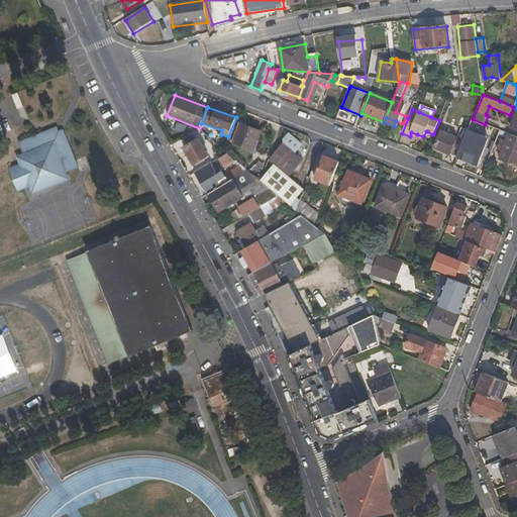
[(253,149),(261,132),(240,123),(233,141),(253,149)]
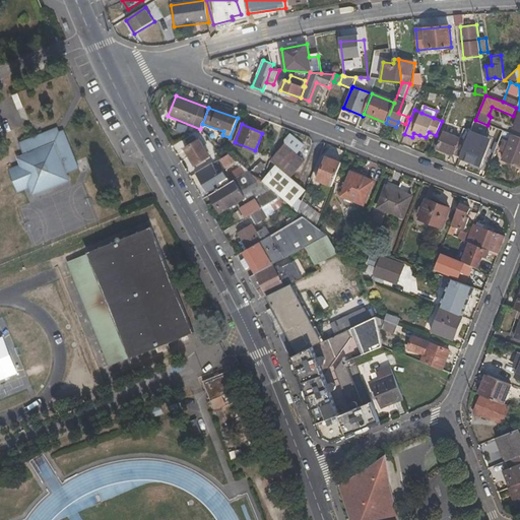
[(59,131),(58,127),(44,133),(45,137),(54,133),(56,138),(61,136),(65,146),(69,144),(63,130),(59,131)]
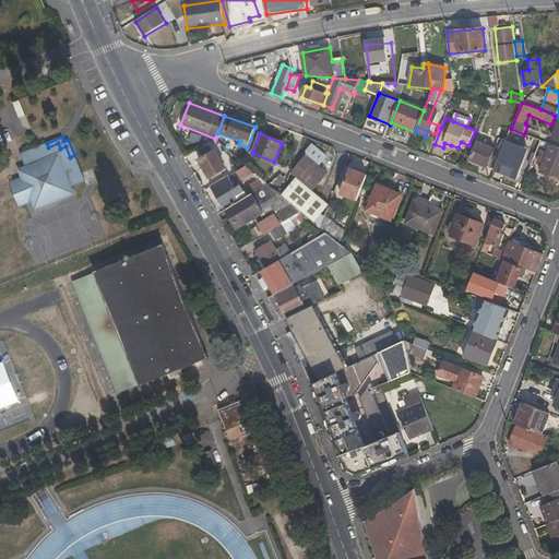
[(477,142),(471,159),(495,169),(504,146),(507,141),(499,139),(496,149),(477,142)]
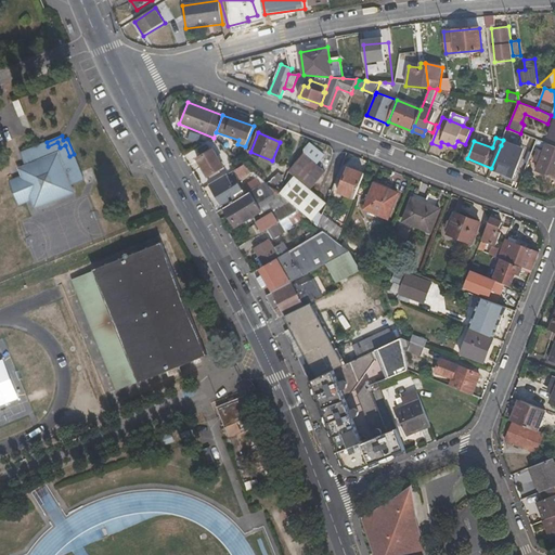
[(18,206),(31,201),(35,208),(74,192),(71,185),(85,180),(74,154),(69,156),(65,145),(60,147),(57,142),(48,146),(47,142),(20,153),(25,166),(20,168),(22,176),(9,181),(18,206)]
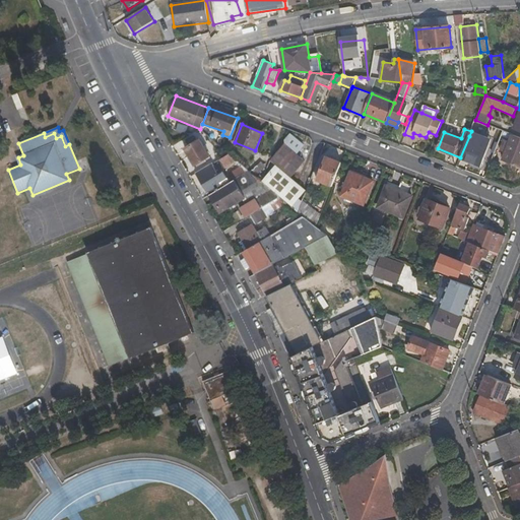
[(304,145),(291,134),(284,143),(297,153),(304,145)]
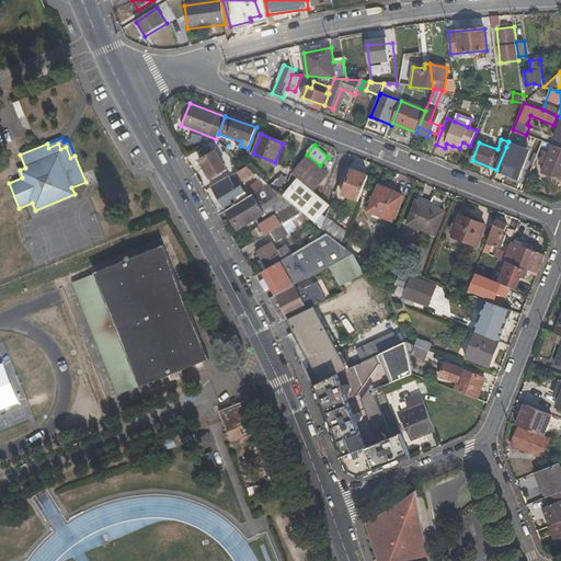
[(544,172),(560,178),(560,148),(553,146),(544,172)]
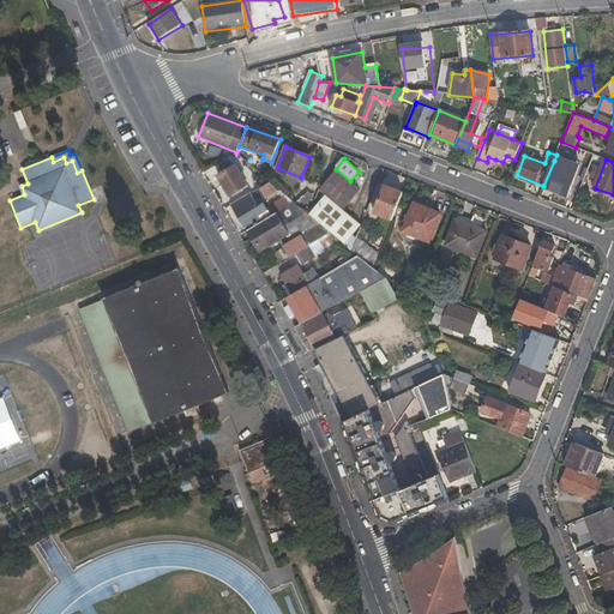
[(571,174),(573,169),(554,161),(543,186),(569,197),(577,175),(571,174)]
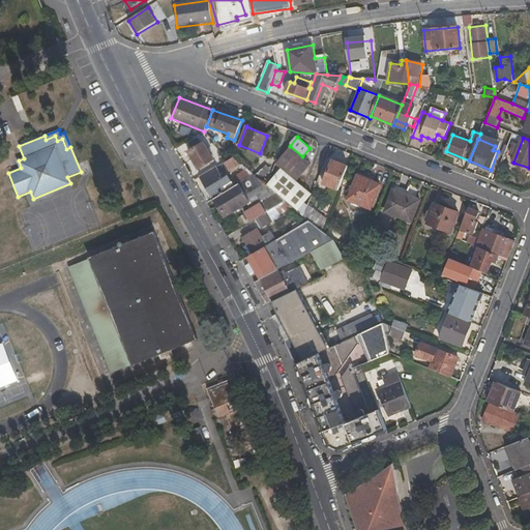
[(188,151),(199,169),(200,168),(209,164),(214,159),(204,143),(188,151)]
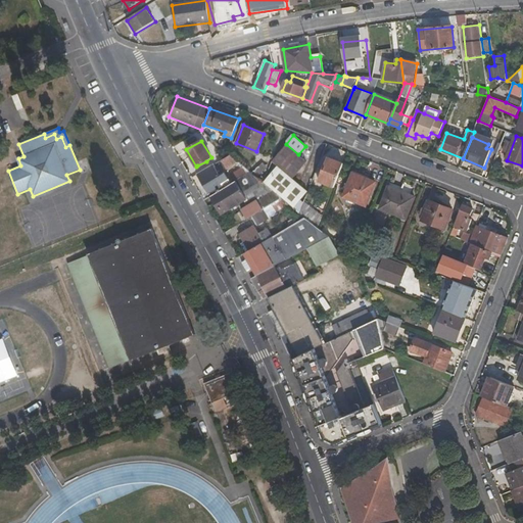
[(298,154),(286,144),(272,160),(277,165),(264,182),(273,190),(282,198),(299,214),(304,202),(301,199),(307,191),(292,178),(306,161),(298,154)]
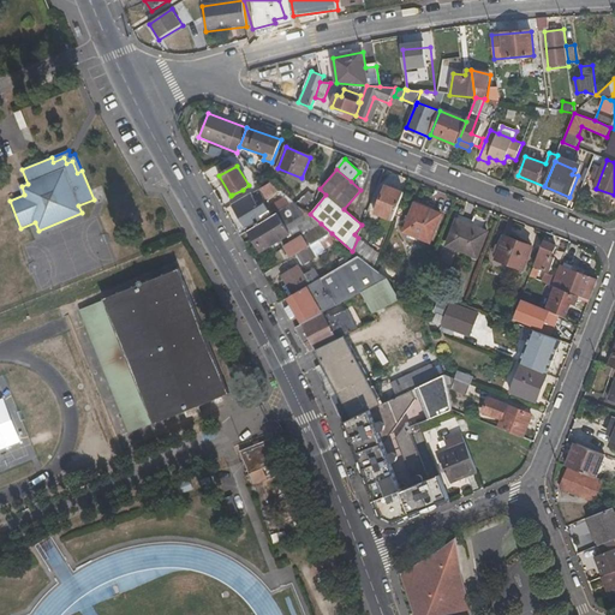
[(264,198),(280,190),(272,181),(258,190),(264,198)]
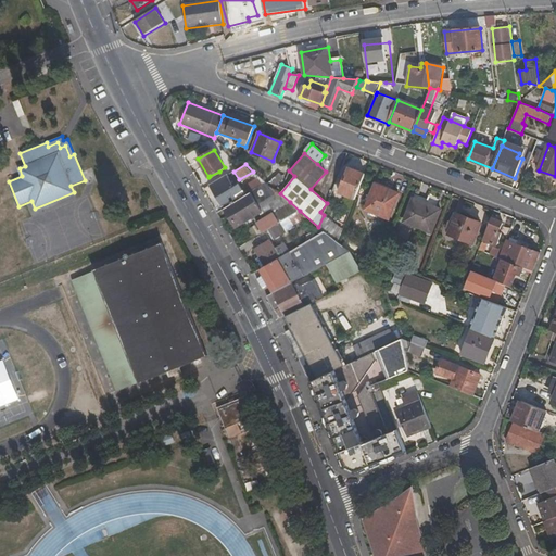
[(339,192),(355,200),(364,174),(349,167),(339,192)]
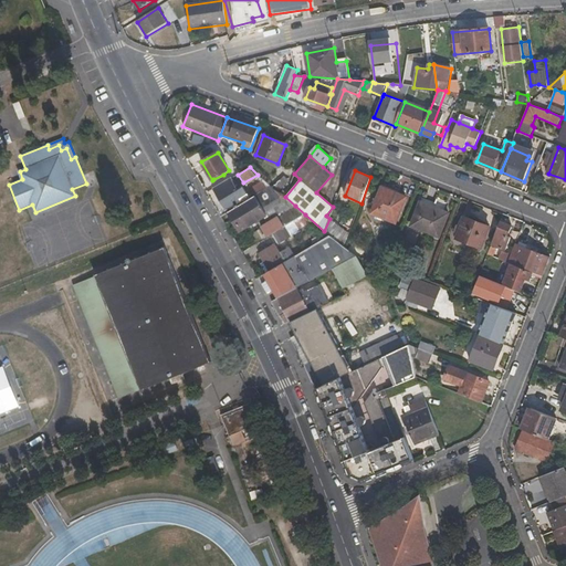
[(244,201),(231,179),(213,188),(228,211),(244,201)]
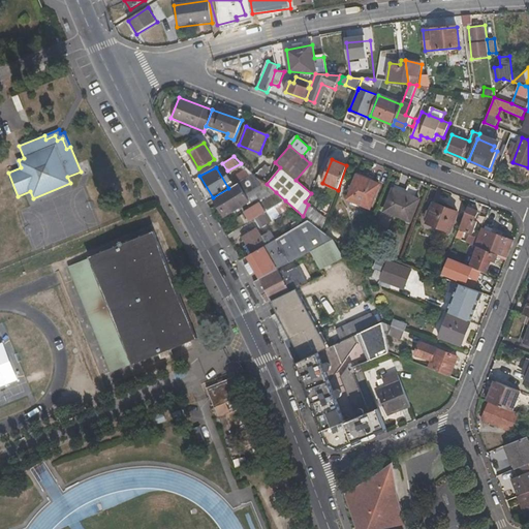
[(260,180),(254,174),(239,183),(243,190),(260,180)]
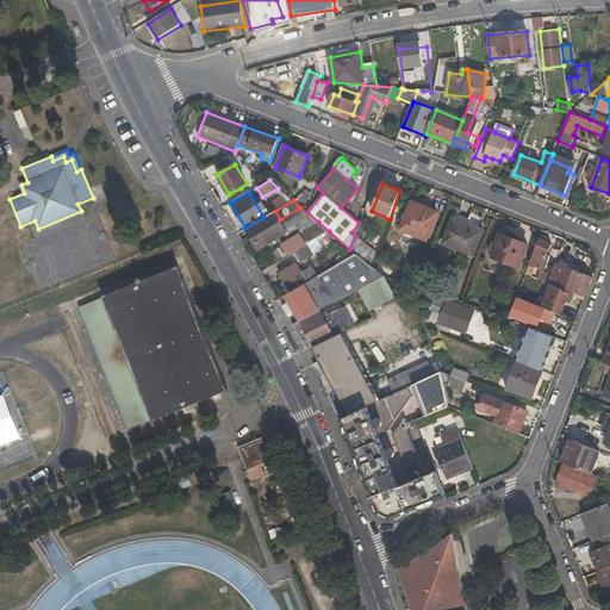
[(428,210),(412,204),(411,207),(427,213),(428,210)]
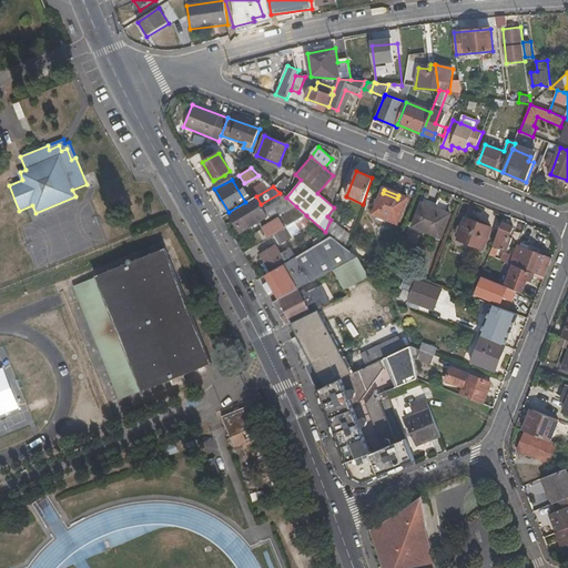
[(284,196),(280,193),(261,204),(264,209),(284,196)]
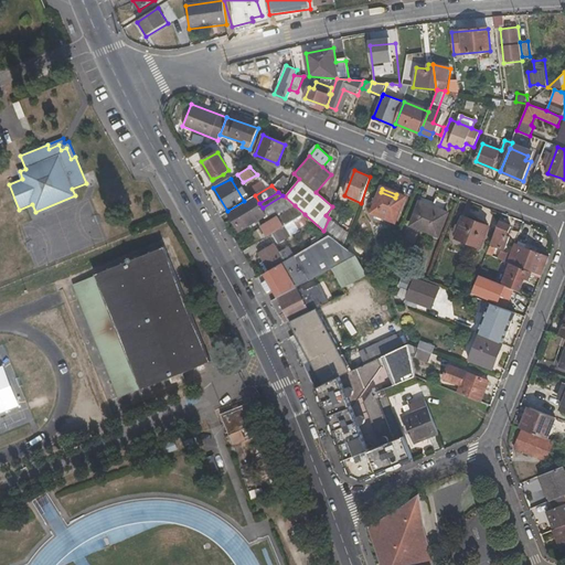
[(395,222),(405,198),(396,194),(395,198),(381,192),(372,213),(395,222)]
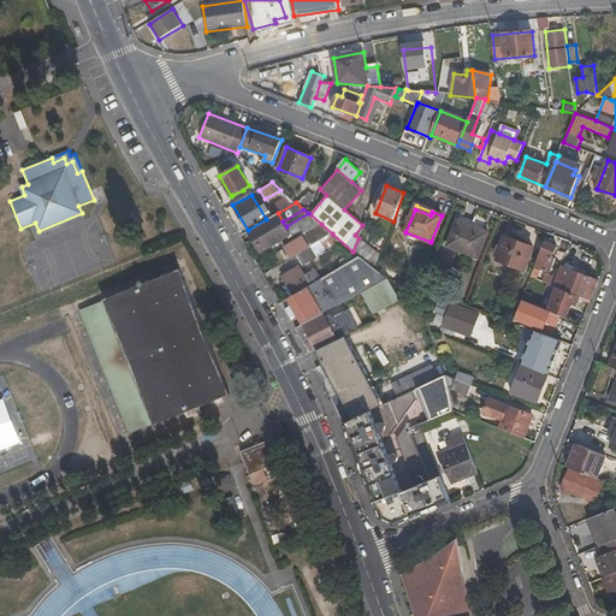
[(278,213),(266,219),(248,230),(253,240),(283,221),(278,213)]
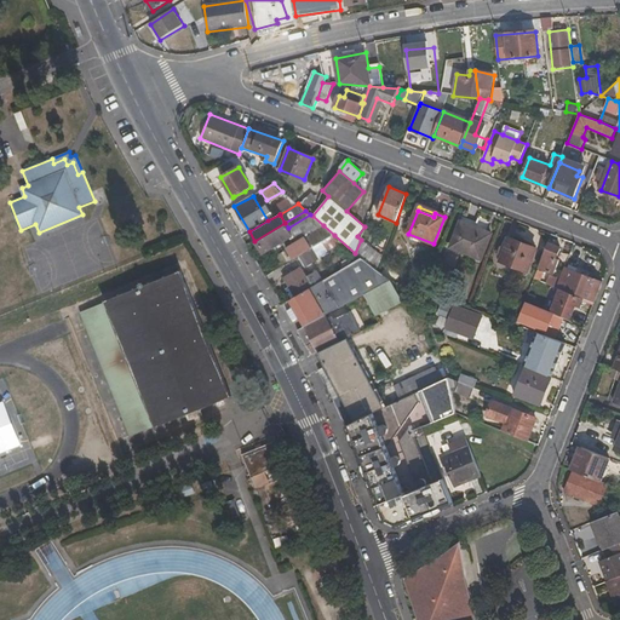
[(288,228),(285,223),(254,241),(264,254),(293,237),(288,228)]
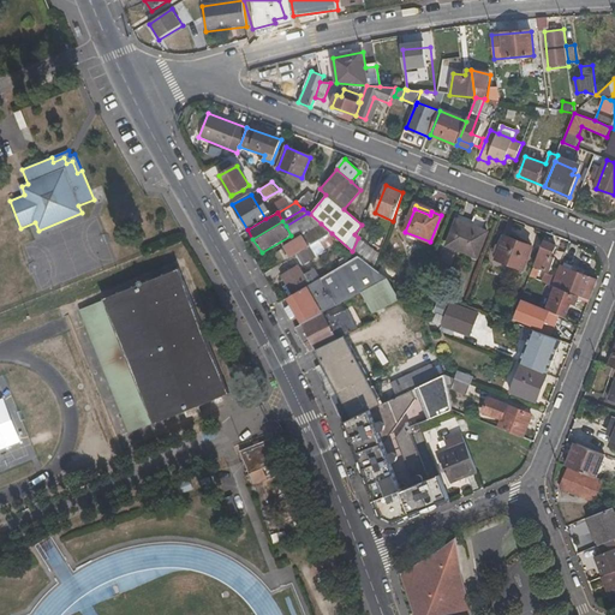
[(447,245),(477,256),(485,232),(457,221),(447,245)]
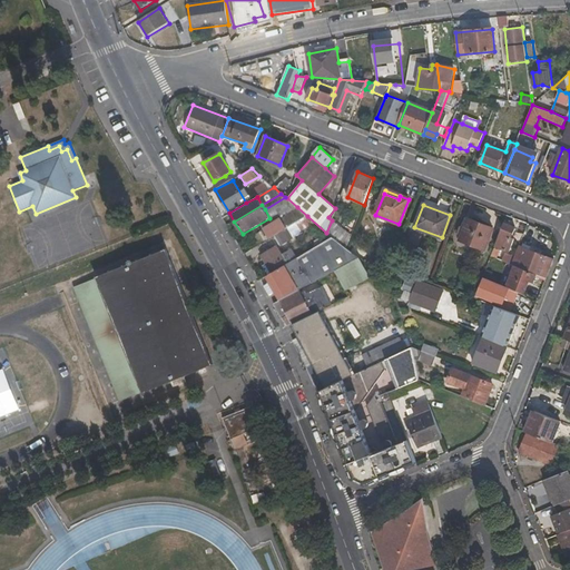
[(297,207),(273,223),(278,234),(294,224),(307,216),(297,207)]
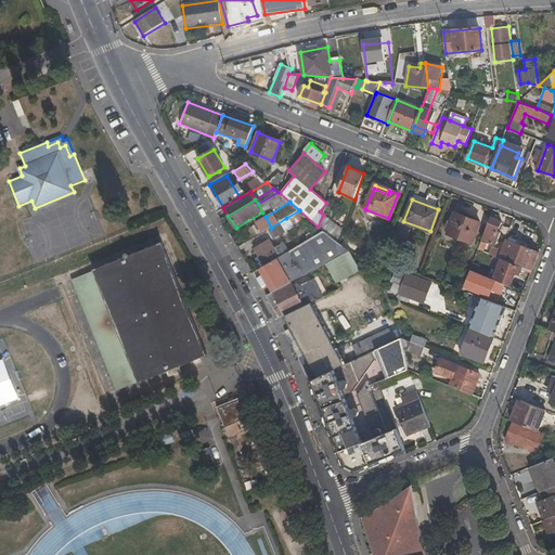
[(448,233),(473,243),(479,222),(455,214),(452,221),(448,220),(446,228),(449,229),(448,233)]
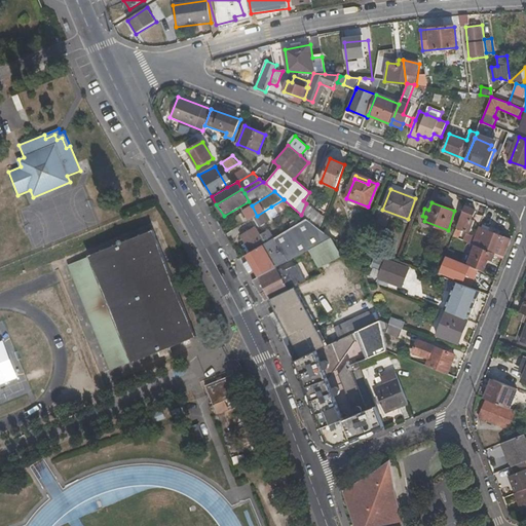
[(321,229),(325,218),(306,203),(301,215),(307,219),(321,229)]
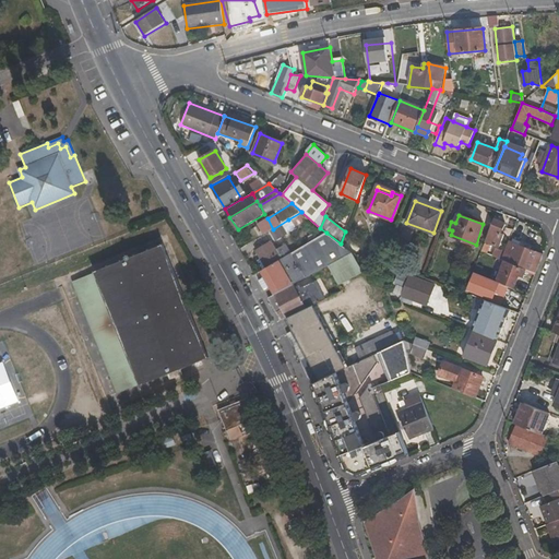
[(268,218),(258,224),(264,234),(273,229),(268,218)]
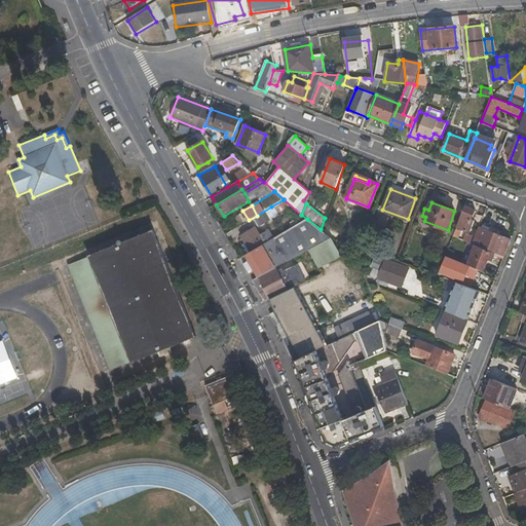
[(473,220),(477,211),(465,205),(456,227),(471,232),(475,221),(473,220)]
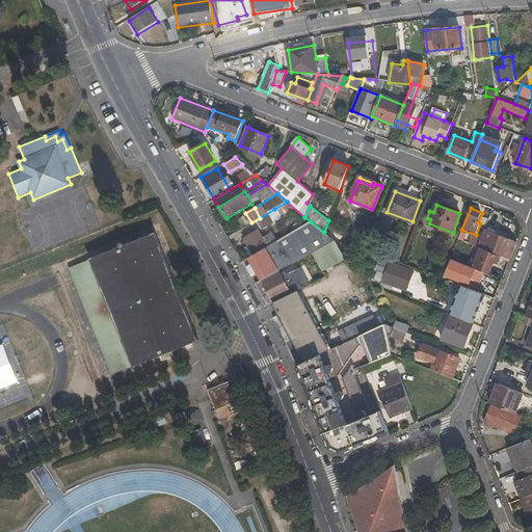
[(278,216),(274,209),(260,218),(266,227),(275,220),(274,219),(278,216)]
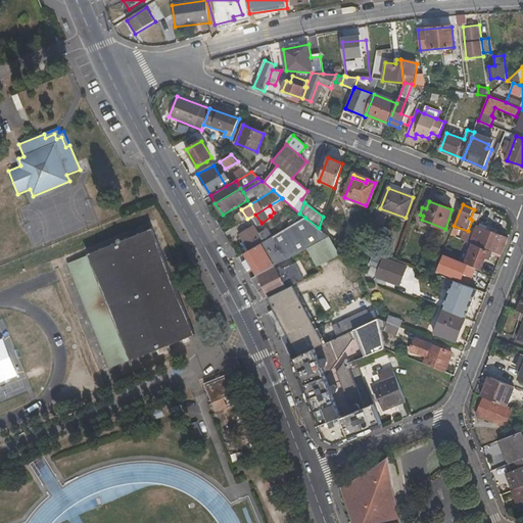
[(263,242),(248,250),(244,253),(257,275),(275,266),(307,248),(330,236),(319,228),(305,218),(288,228),(294,239),(285,244),(279,234),(263,242)]
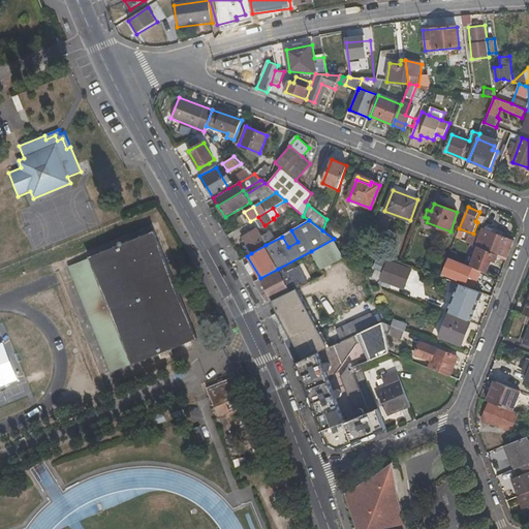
[(507,257),(514,241),(481,228),(478,238),(475,245),(478,247),(498,254),(507,257)]
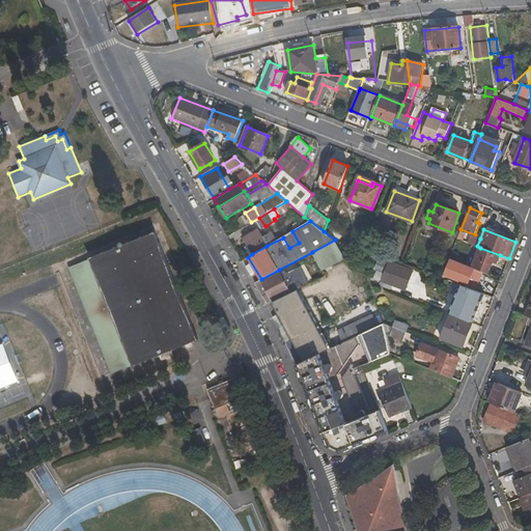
[(257,230),(243,239),(252,254),(267,246),(257,230)]
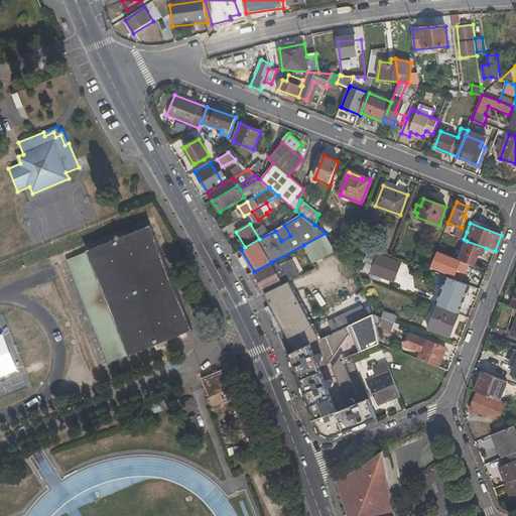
[(453,227),(447,225),(444,232),(450,234),(453,227)]
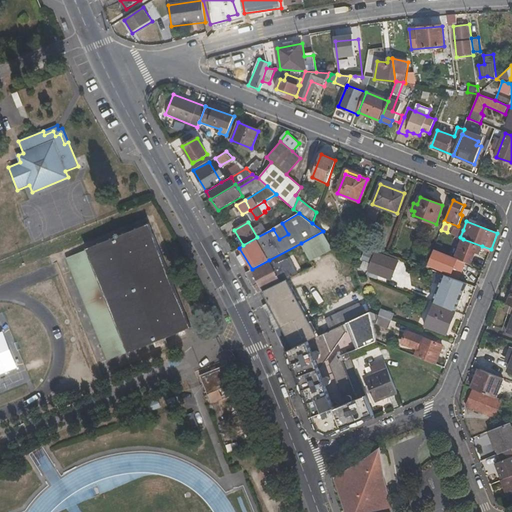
[(191,328),(149,224),(66,258),(107,361),(191,328)]
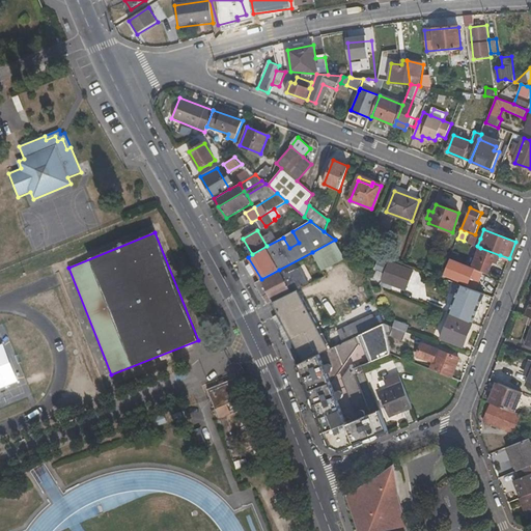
[(473,236),(471,244),(477,246),(480,239),(473,236)]
